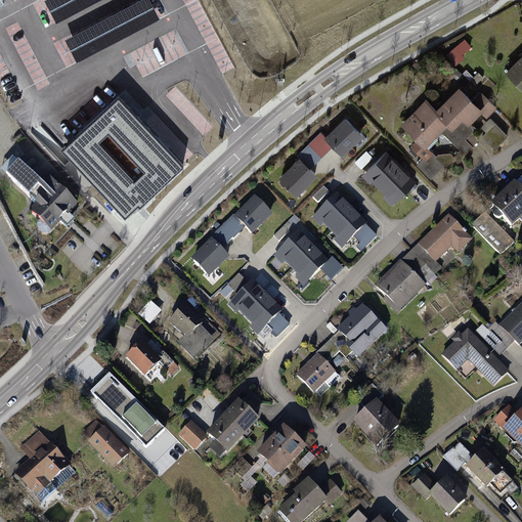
[(45,0),(55,22),(96,0),(45,0)]
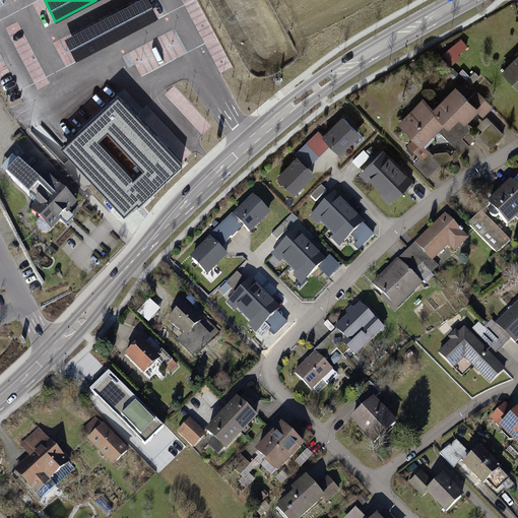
[(136,0),(63,39),(75,61),(157,18),(147,0),(136,0)]
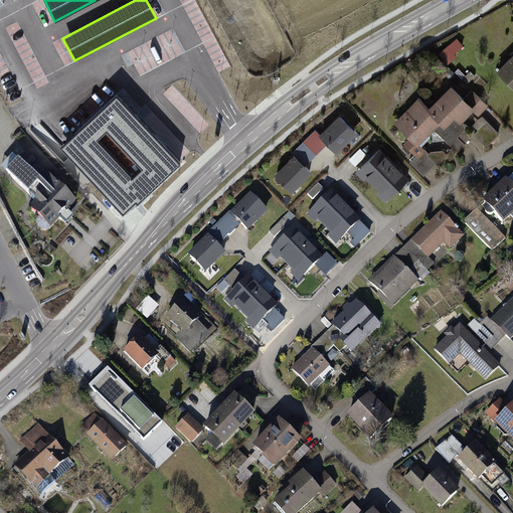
[(462,44),(455,37),(439,52),(449,63),(458,55),(454,51),(462,44)]
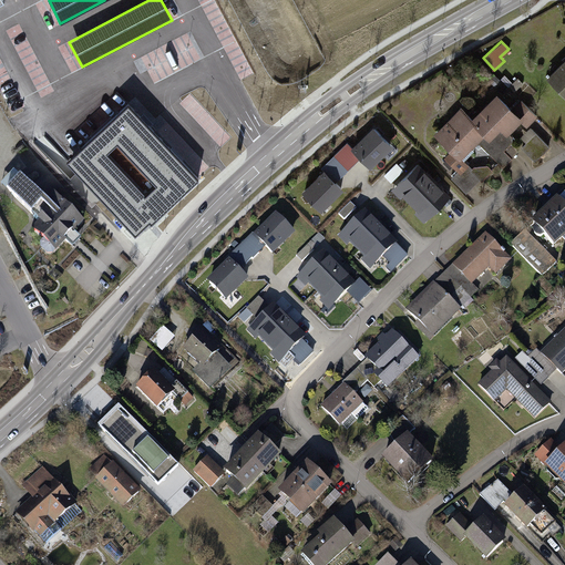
[(564,57),(548,74),(564,90),(564,57)]
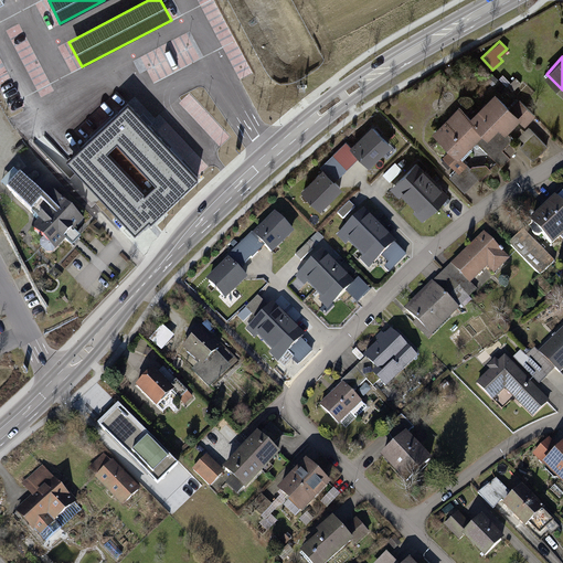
[(489,110),(505,127),(518,115),(510,106),(497,93),(471,116),(477,121),(489,110)]
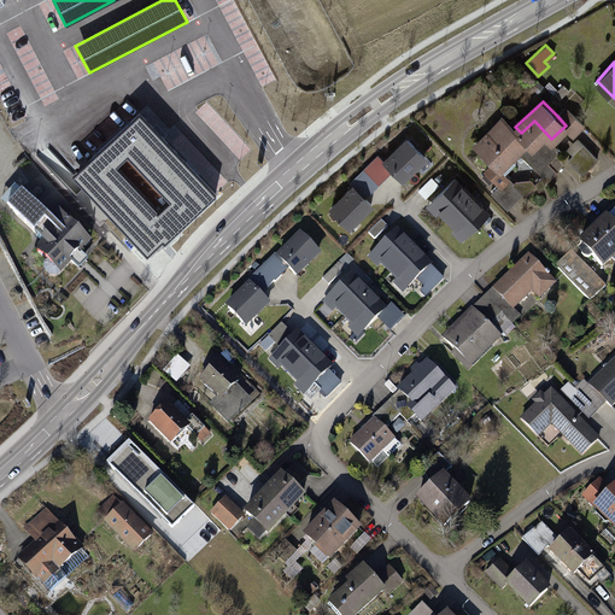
[(557,116),(566,126),(573,133),(585,122),(569,105),(557,116)]
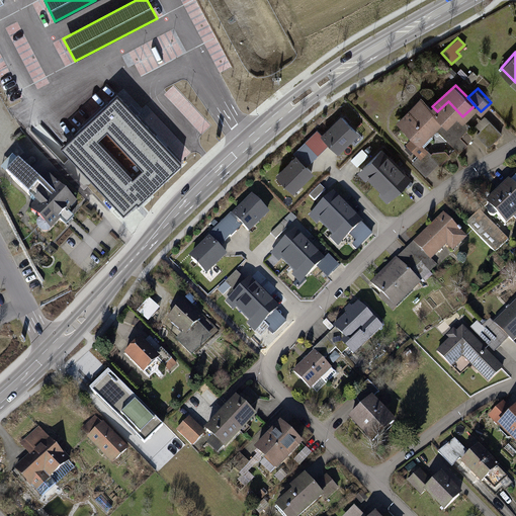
[(443,117),(437,111),(432,106),(422,95),(398,117),(414,136),(409,140),(421,152),(414,159),(425,171),(438,158),(423,142),(432,133),(429,130),(437,122),(443,117)]
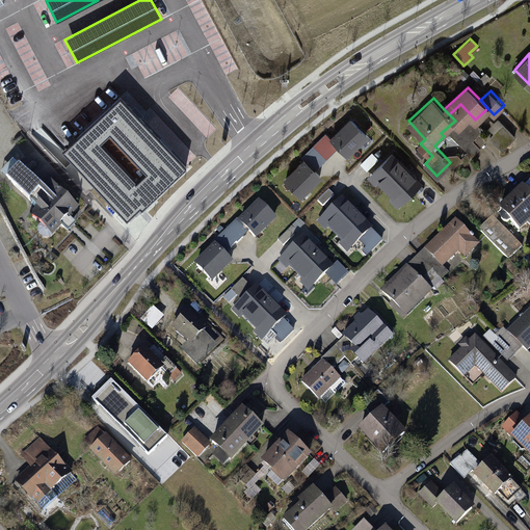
[(118,99),(60,153),(125,221),(138,209),(140,210),(185,168),(118,99)]
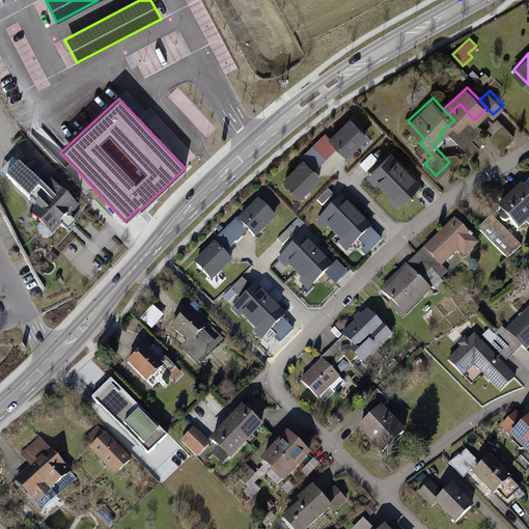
[(454,120),(448,126),(472,150),(478,144),(471,137),(481,128),(474,119),(460,104),(448,114),(454,120)]
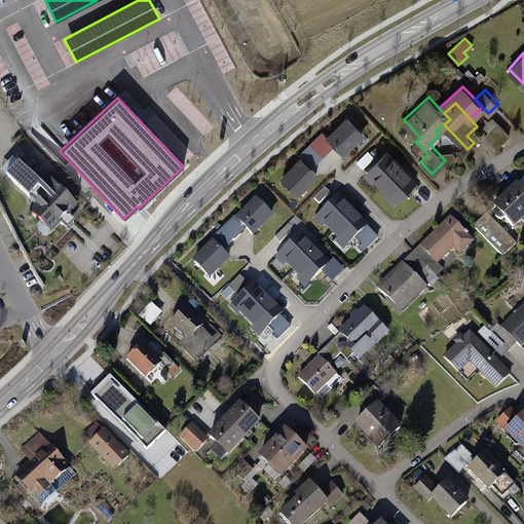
[(341,151),(360,133),(344,117),(326,136),(329,139),(341,151)]
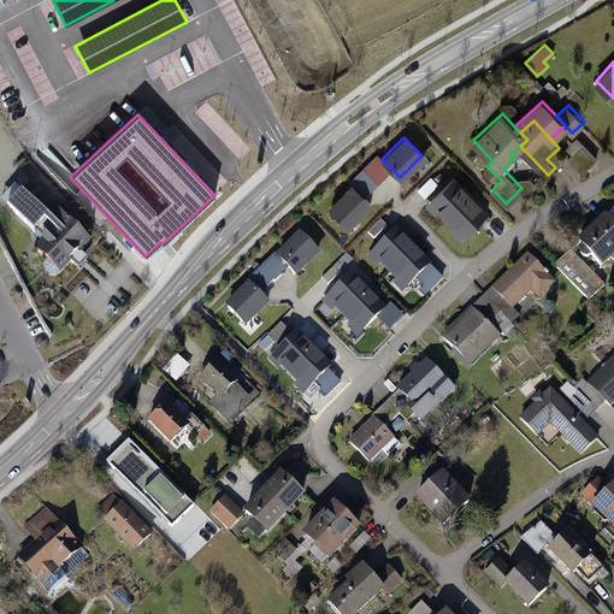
[(584,142),(567,157),(582,172),(598,157),(584,142)]
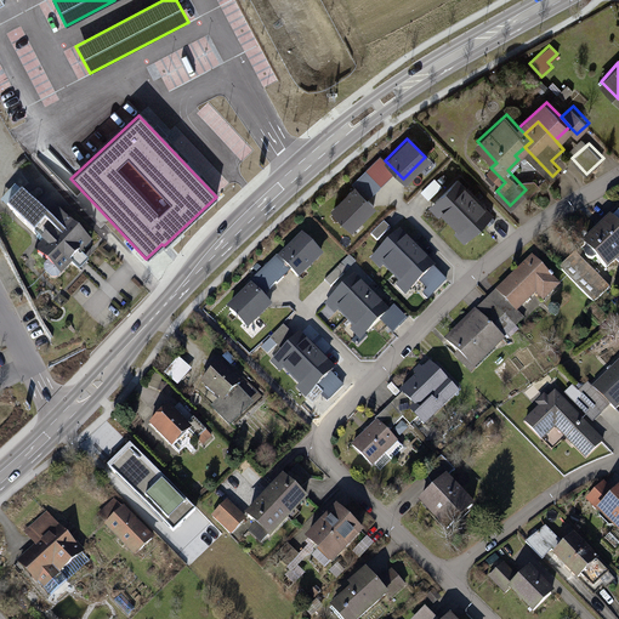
[(388,164),(385,160),(379,154),(364,168),(378,183),(387,174),(382,170),(388,164)]
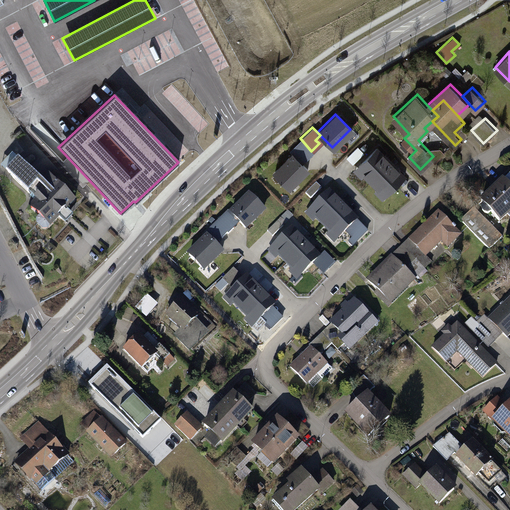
[(311,151),(300,138),(288,149),(292,154),(299,162),(311,151)]
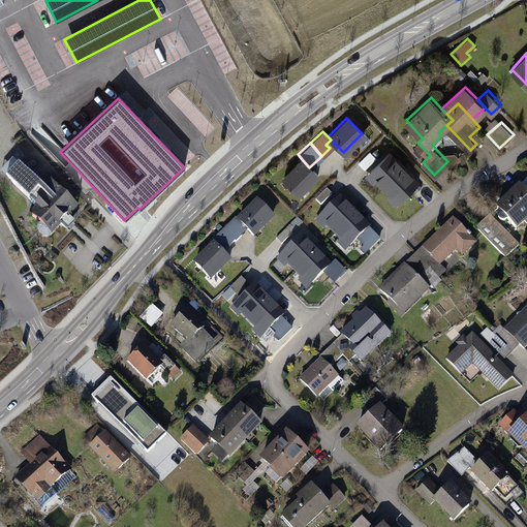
[(364,166),(374,155),(368,150),(358,160),(364,166)]
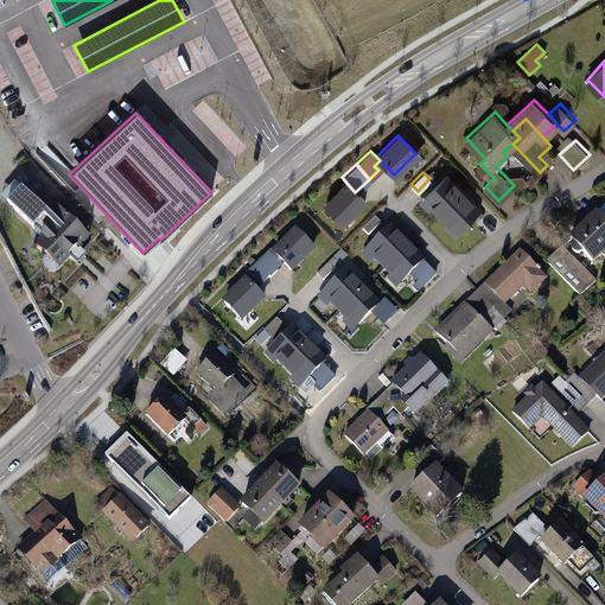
[(440,215),(464,192),(446,174),(426,193),(434,202),(431,205),(440,215)]
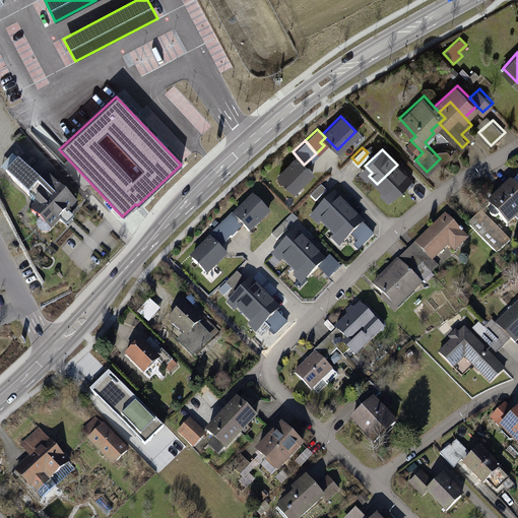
[(293,189),(310,171),(304,165),(297,156),(278,175),(293,189)]
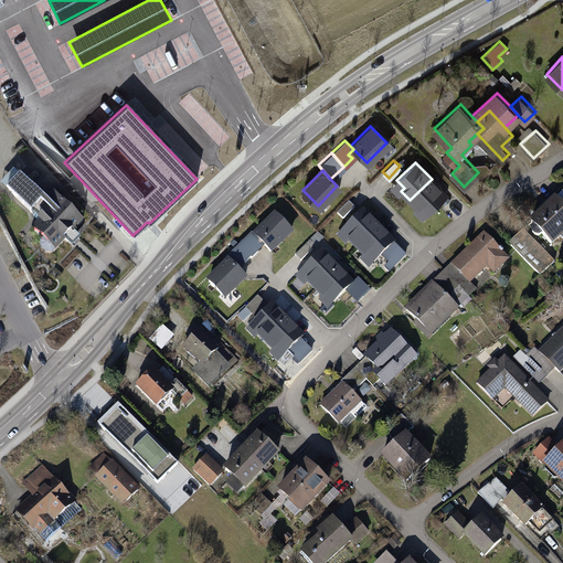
[(45,200),(21,178),(7,193),(38,221),(29,231),(40,241),(36,245),(36,250),(40,255),(49,256),(81,221),(51,193),(45,200)]
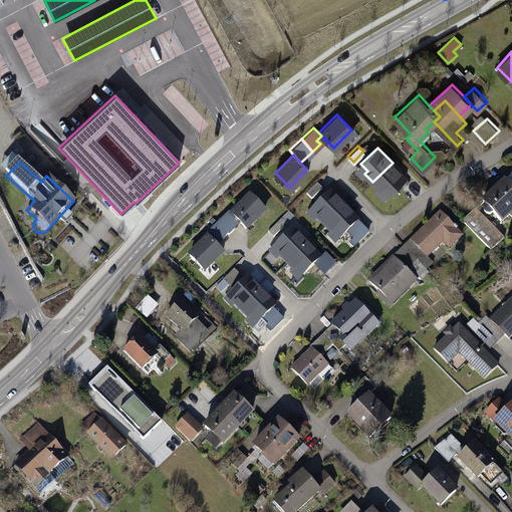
[(388,193),(405,177),(393,163),(372,182),(379,188),(381,186),(388,193)]
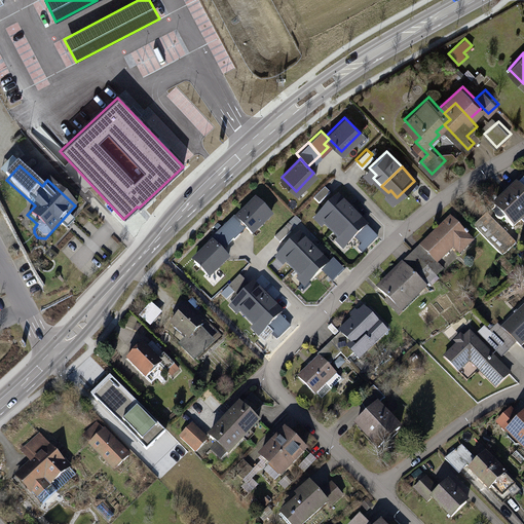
[(523,219),(523,183),(521,180),(497,202),(519,225),(523,219)]
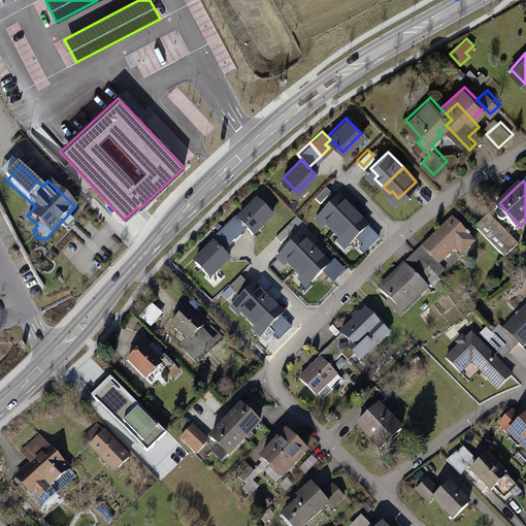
[(319,202),(330,192),(325,187),(314,197),(319,202)]
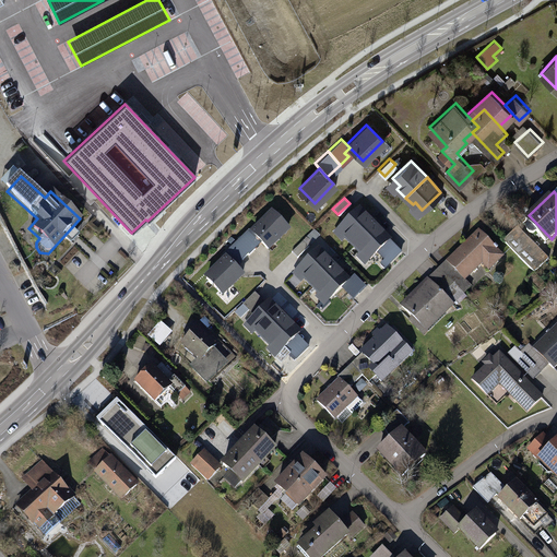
[(352,243),(372,222),(356,206),(339,225),(346,233),(344,235),(352,243)]
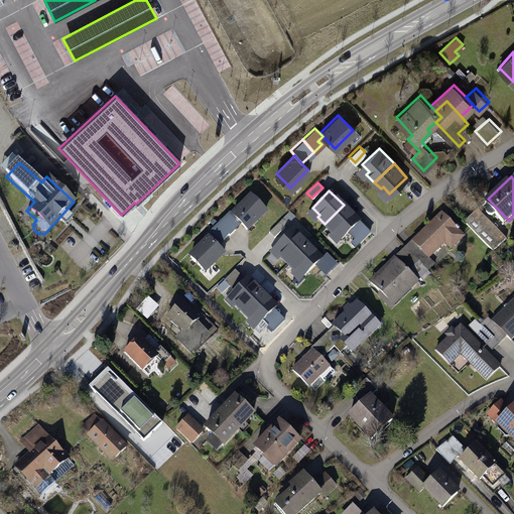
[(246,227),(265,209),(251,195),(232,213),(240,221),(246,227)]
